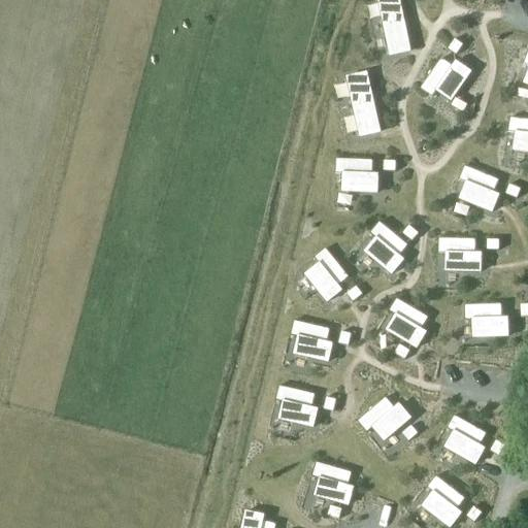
[(410,52),(399,0),(378,0),(391,56),(410,52)]
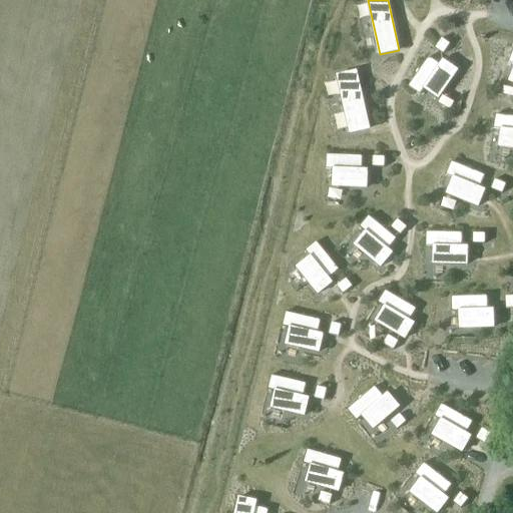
[(451,44),(443,38),(435,48),(444,54),(451,44)]
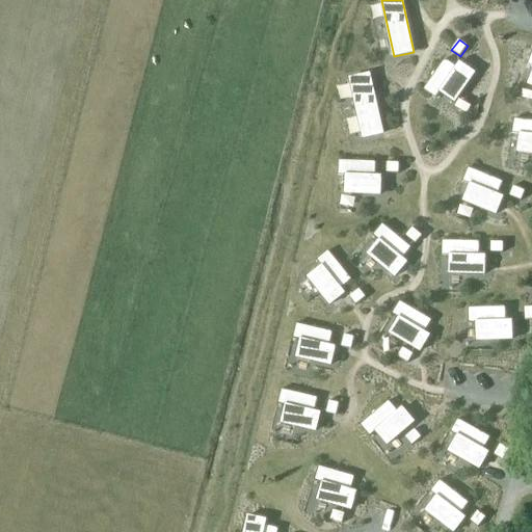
[(436,99),(441,92),(455,102),(476,73),(460,62),(457,68),(446,59),(424,90),(436,99)]
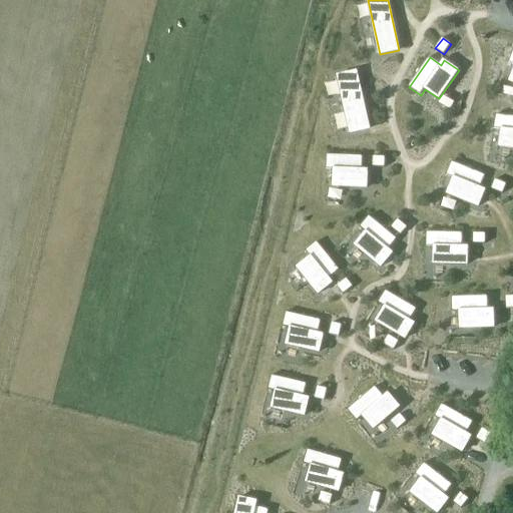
[(357,71),(338,76),(351,133),(370,129),(357,71)]
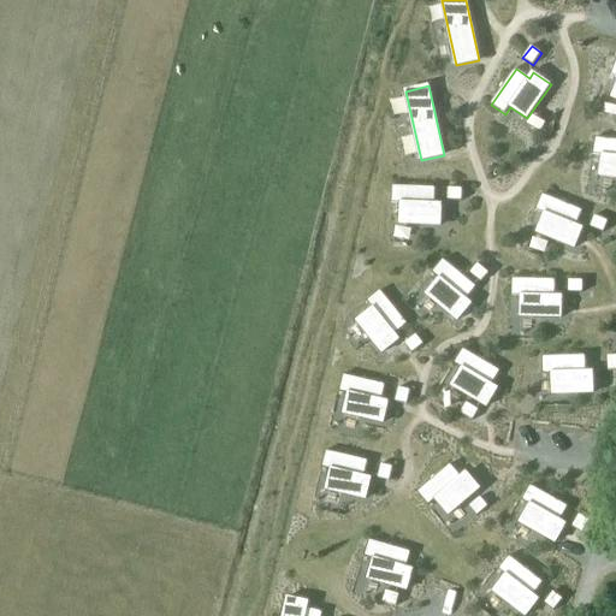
[(615,140),(596,137),(593,154),(603,155),(600,176),(615,178),(615,140)]
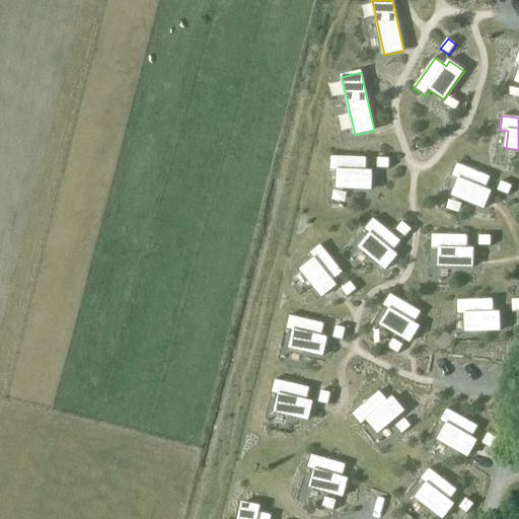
[(367,172),(368,158),(330,156),(330,171),(338,171),(338,189),(372,191),(373,172),(367,172)]
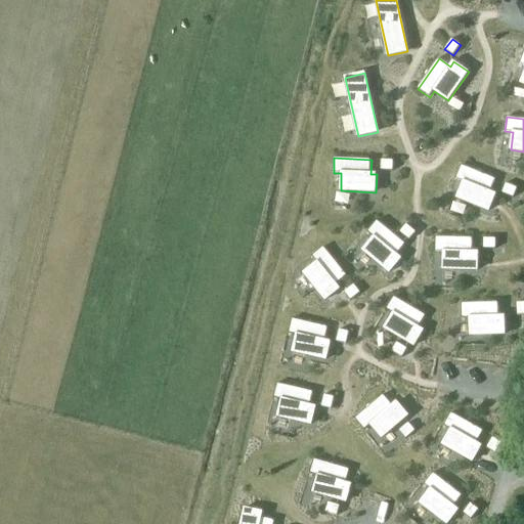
[(394,161),(382,160),(381,171),(394,171),(394,161)]
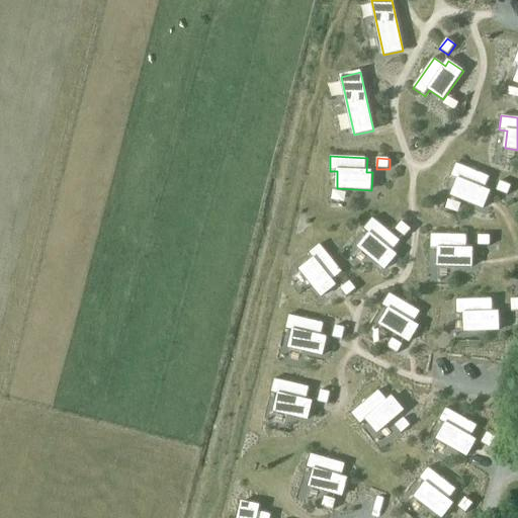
[(486,190),(491,177),(456,163),(451,177),(458,180),(451,195),(484,208),(491,192),(486,190)]
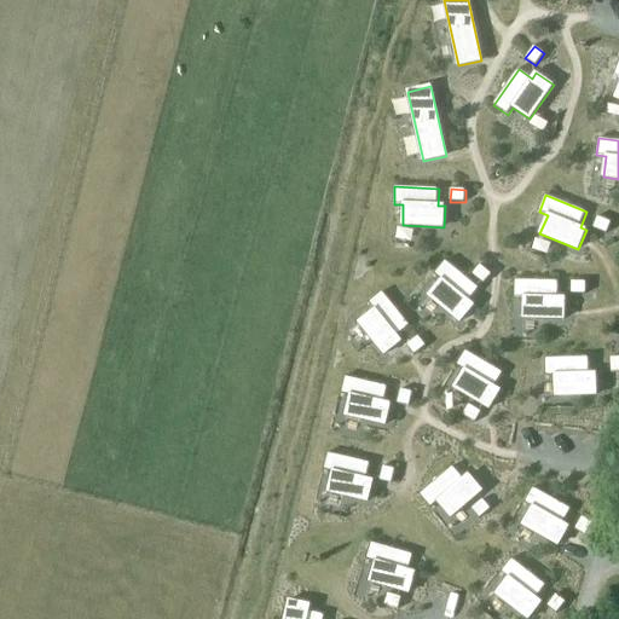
[(612,223),(597,217),(594,229),(607,233),(612,223)]
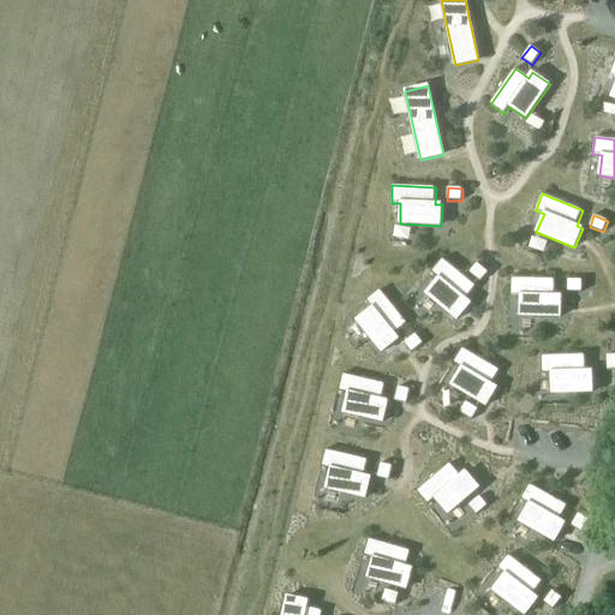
[(439,279),(427,294),(458,320),(471,304),(466,299),(477,287),(443,258),(431,273),(439,279)]
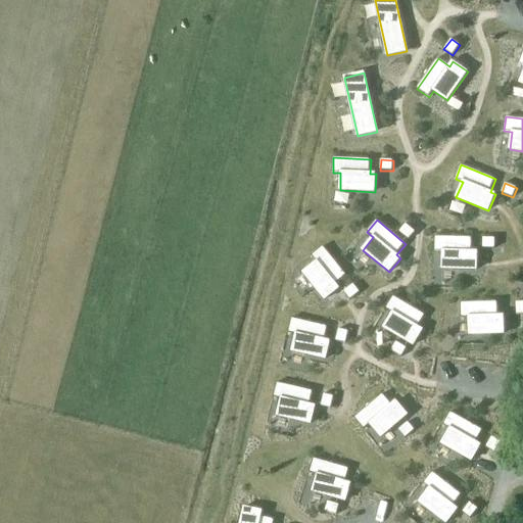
[(406,224),(399,232),(409,240),(416,232),(406,224)]
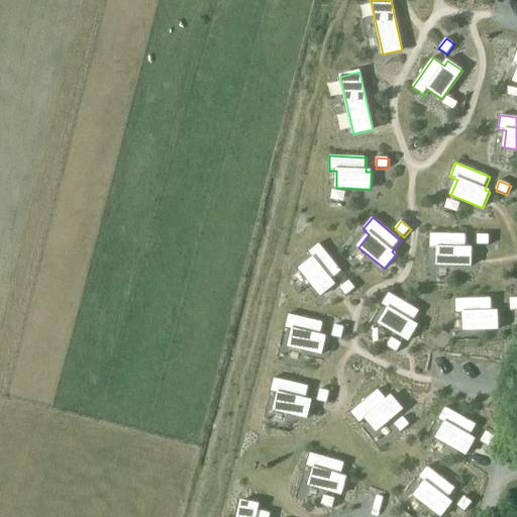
[(467,234),(430,234),(430,248),(437,248),(437,266),(472,267),(472,248),(467,248),(467,234)]
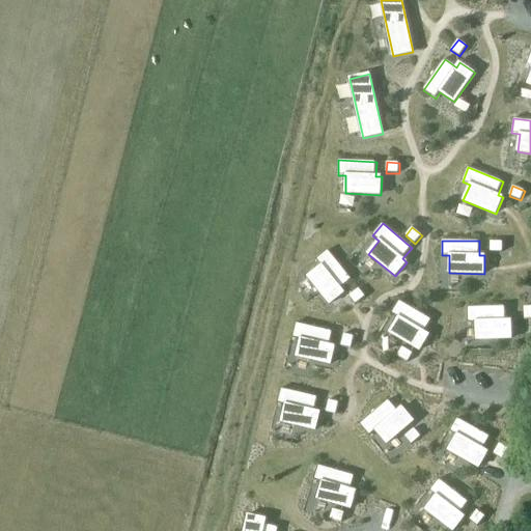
[(503,242),(491,242),(490,252),(503,253),(503,242)]
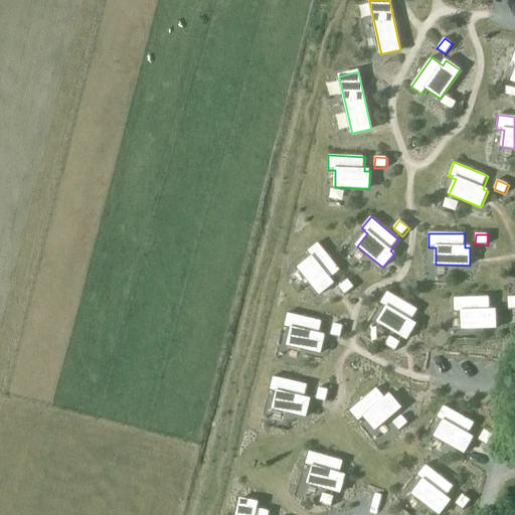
[(312,258),(299,269),(320,295),(334,285),(331,280),(341,272),(319,242),(307,251),(312,258)]
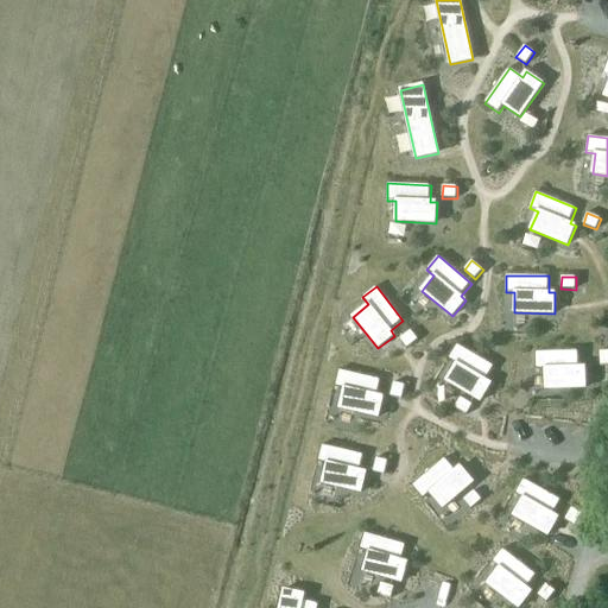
[(411,330),(399,340),(407,349),(419,340),(411,330)]
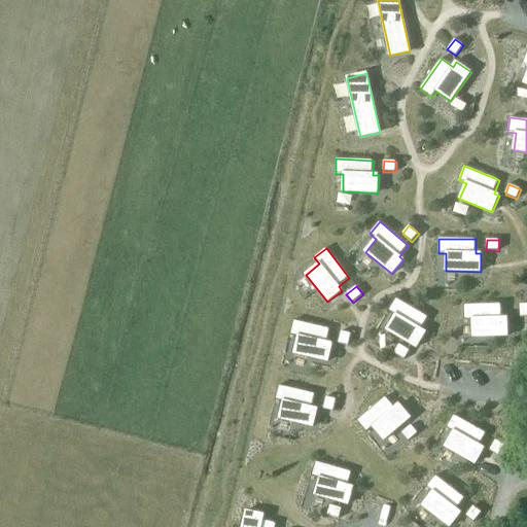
[(395,315),(387,330),(417,348),(426,332),(421,329),(429,317),(396,299),(389,311),(395,315)]
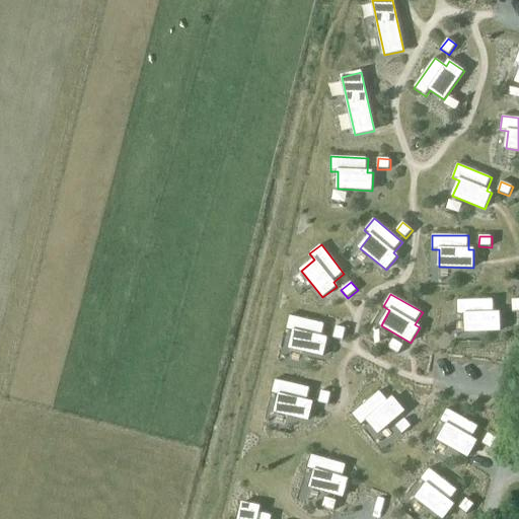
[(494,299),(457,300),(457,315),(465,315),(466,332),(501,331),(500,313),(495,313),(494,299)]
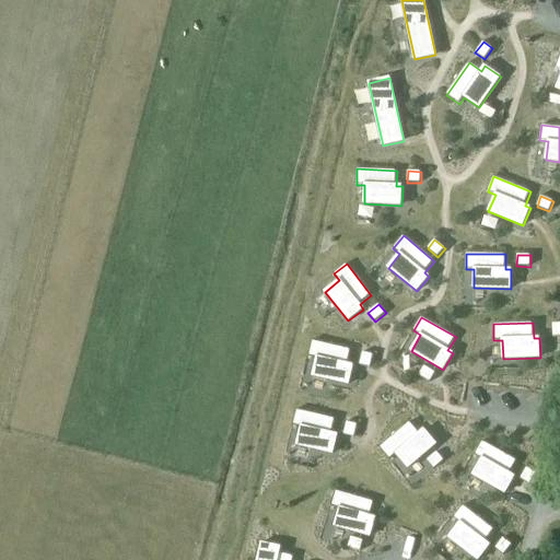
[(313,340),(308,357),(317,358),(313,376),(349,385),(353,365),(348,364),(351,350),(313,340)]
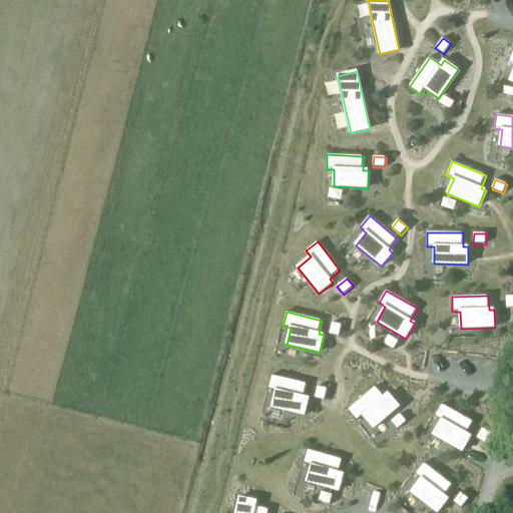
[(332,323),(330,335),(340,338),(343,325),(332,323)]
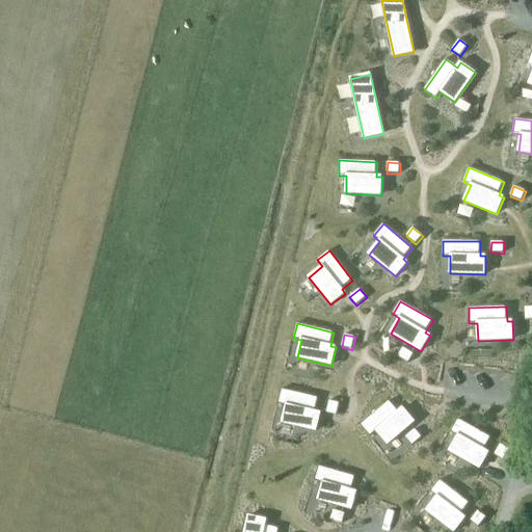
[(403,347),(398,356),(408,364),(415,354),(403,347)]
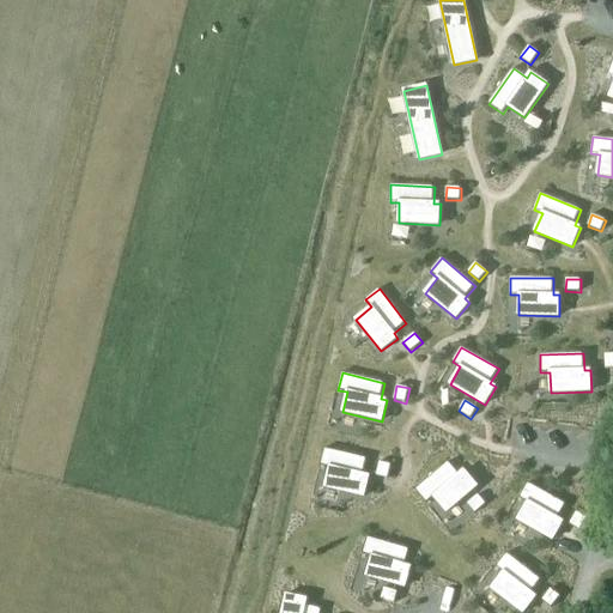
[(325,449),(321,466),(329,468),(326,487),(364,497),(370,477),(364,474),(368,459),(325,449)]
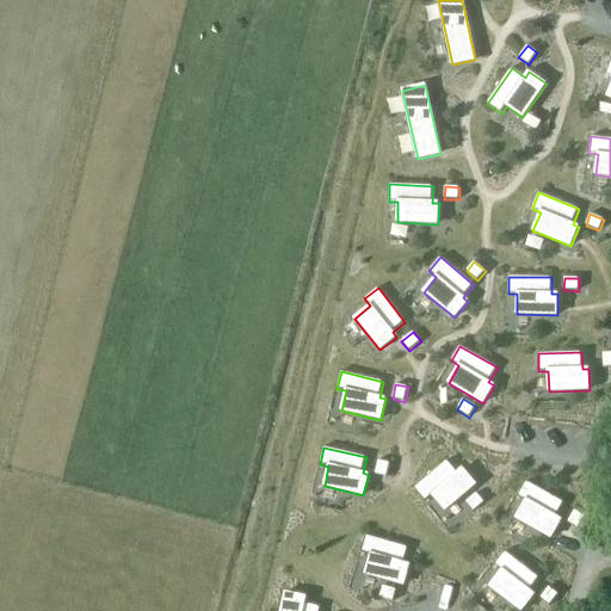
[(378,461),(375,475),(387,477),(390,463),(378,461)]
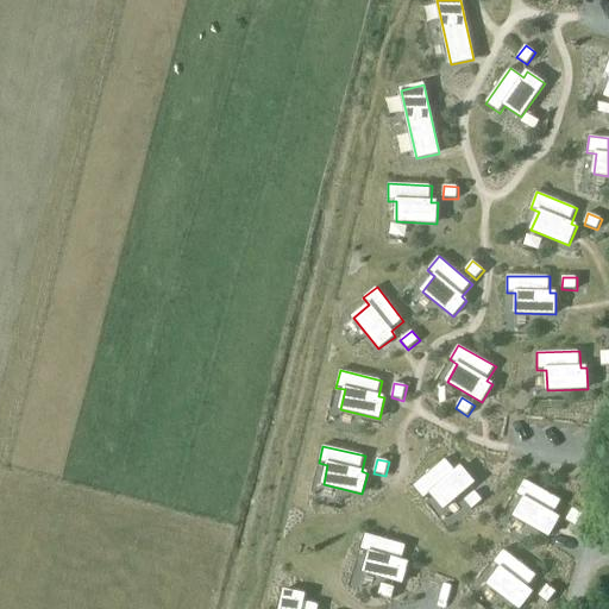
[(446,459),(413,487),(424,500),(431,495),(444,509),(475,483),(462,468),(457,471),(446,459)]
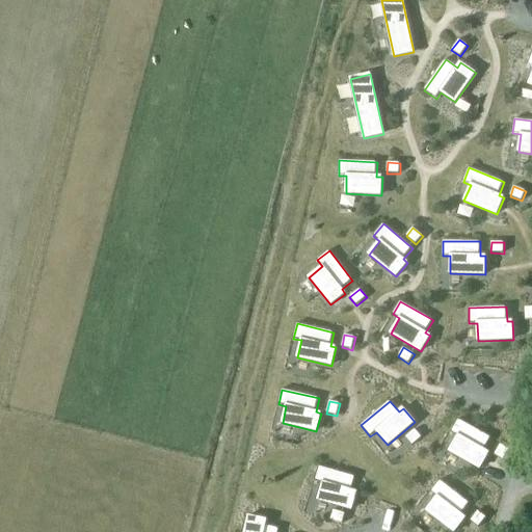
[(458,436),(450,451),(480,469),(489,453),(484,450),(491,437),(458,419),(451,432),(458,436)]
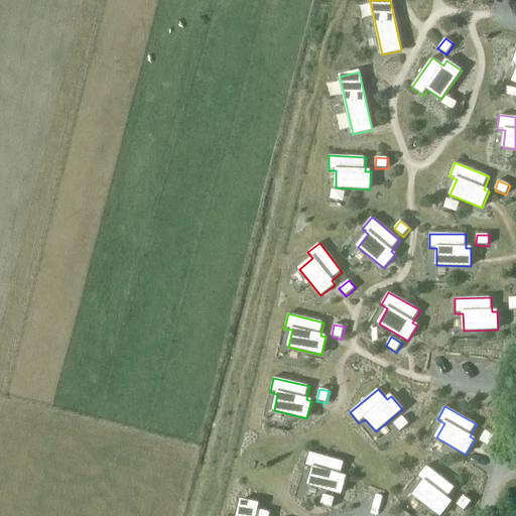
[(403,416),(393,424),(400,432),(409,424),(403,416)]
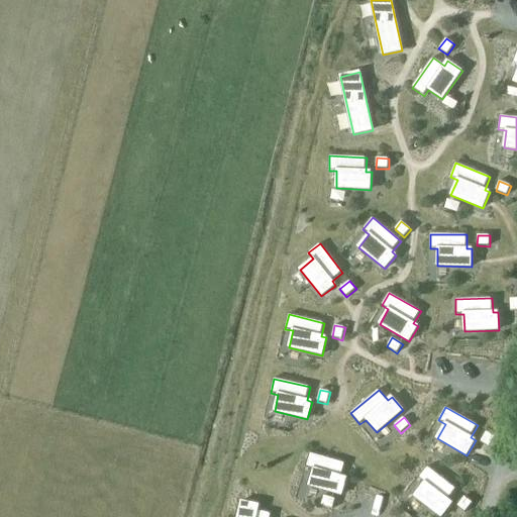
[(487,431),(481,442),(489,448),(496,437),(487,431)]
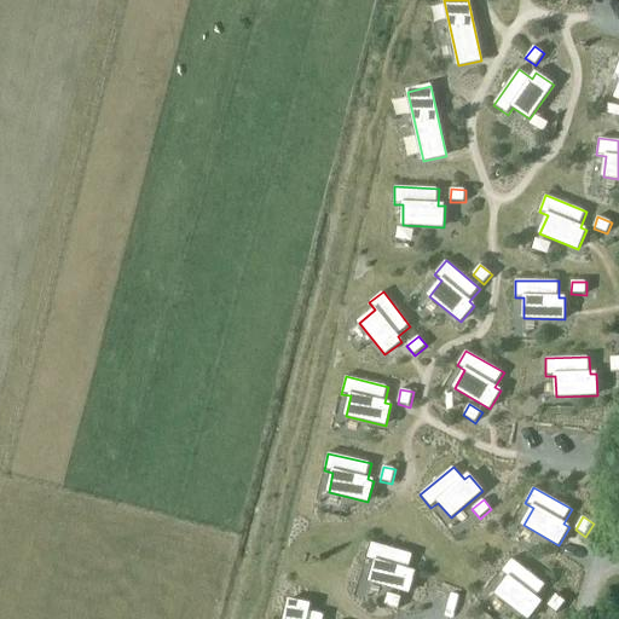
[(371,543),(366,560),(376,562),(370,582),(409,594),(416,573),(410,571),(414,555),(371,543)]
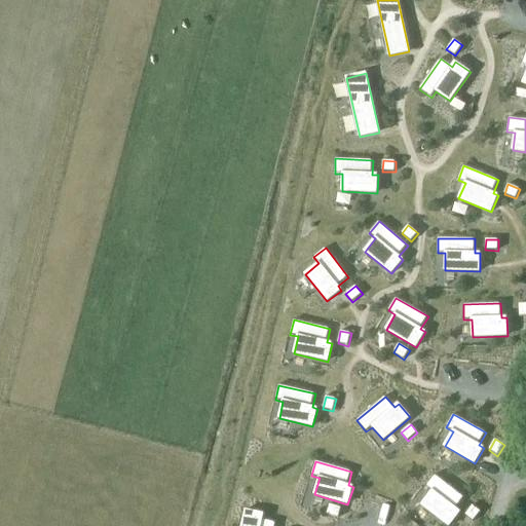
[(433,491),(421,505),(448,525),(449,525),(460,513),(456,509),(464,497),(436,475),(426,487),(433,491)]
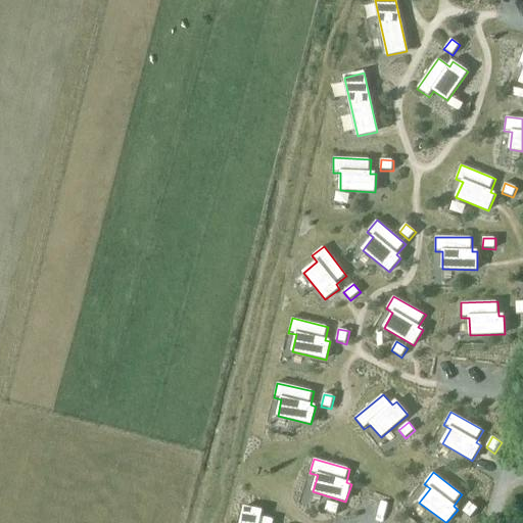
[(328,502),(325,512),(337,515),(340,505),(328,502)]
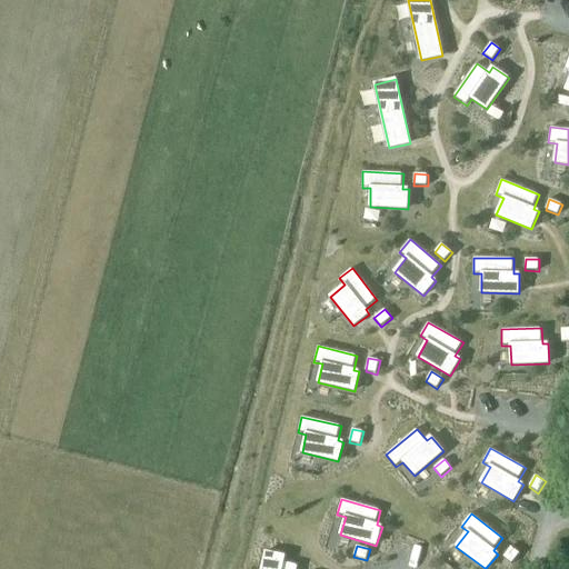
[(511,547),(503,558),(512,565),(520,553),(511,547)]
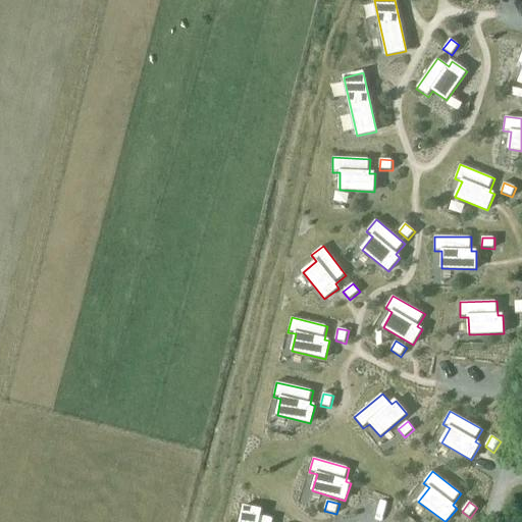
[(244,507),(240,521),(273,521),(274,518),(261,516),(262,510),(244,507)]
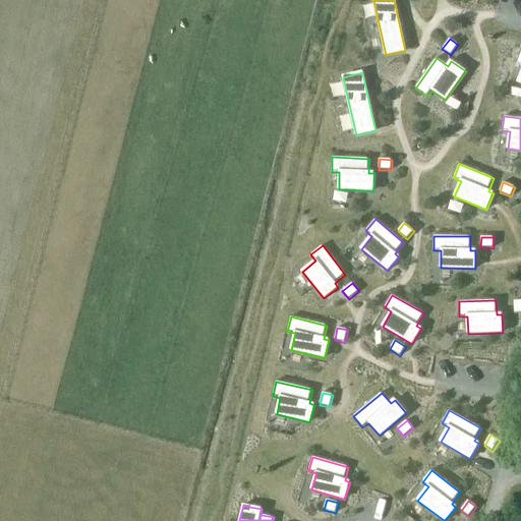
All buildings are outlined.
